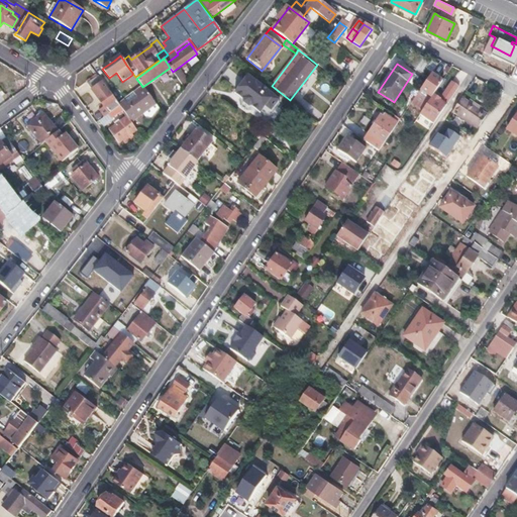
[(97,93),(103,101),(101,102),(104,107),(99,110),(104,117),(120,106),(118,104),(111,93),(98,75),(88,83),(95,94),(97,93)]
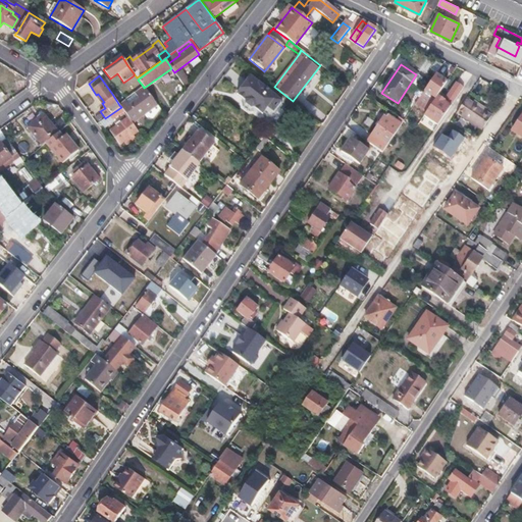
[(279,100),(248,75),(235,94),(243,100),(244,103),(249,108),(252,107),(260,113),(266,107),(271,111),(279,100)]
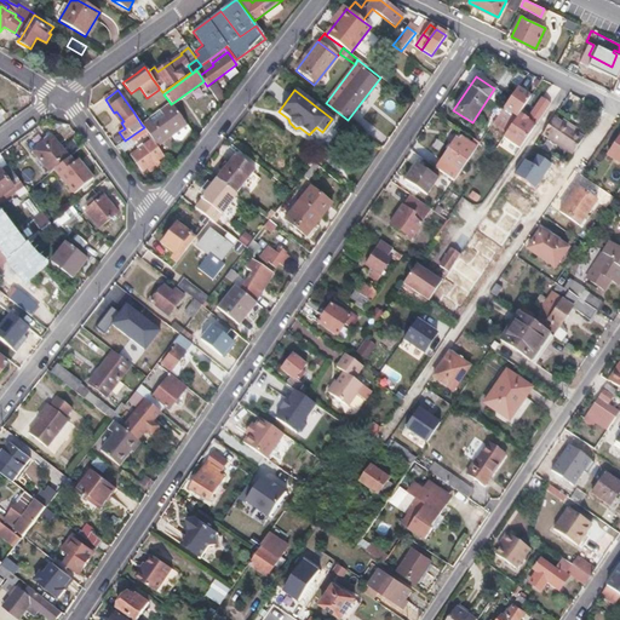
[(503,110),(493,126),(504,135),(517,114),(528,98),(516,91),(503,110)]
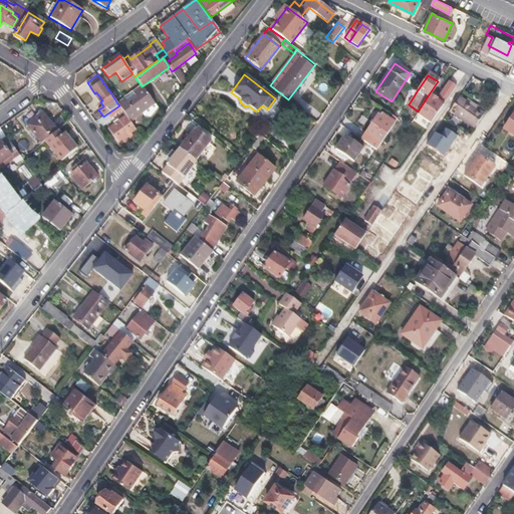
[(455,86),(448,82),(438,96),(439,96),(445,101),(455,86)]
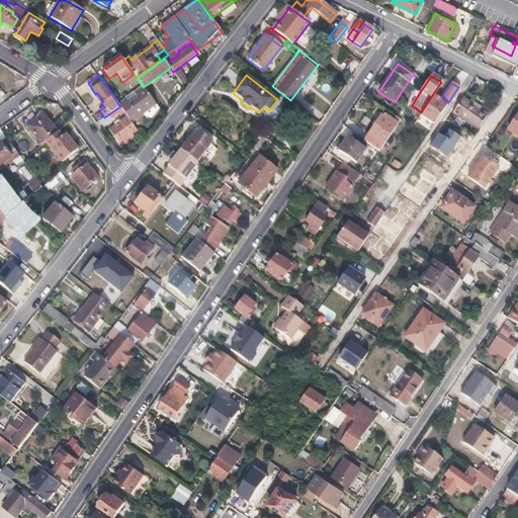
[(142,85),(138,88),(142,95),(147,91),(143,87),(142,85)]
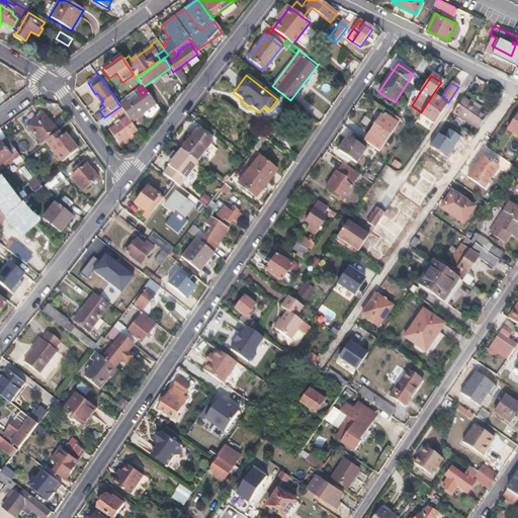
[(111,93),(118,104),(123,99),(124,99),(116,89),(111,93)]
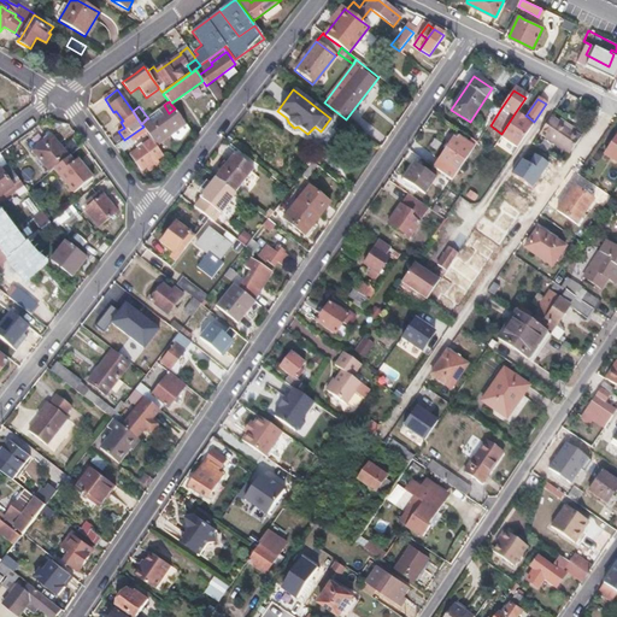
[(184,107),(176,112),(188,128),(195,123),(184,107)]
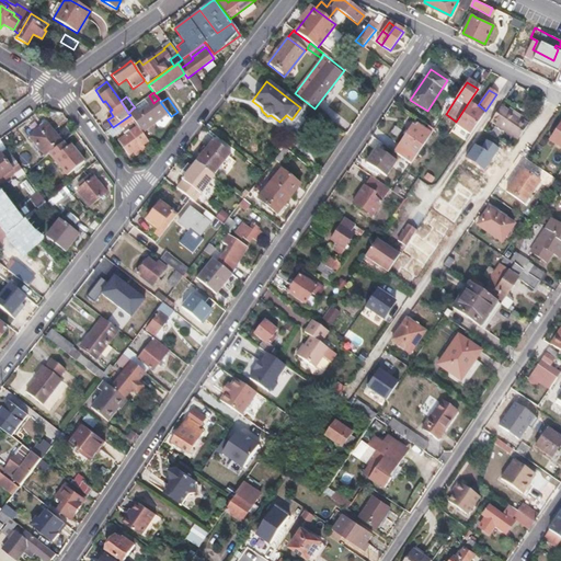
[(171,116),(160,102),(140,116),(148,127),(163,116),(169,125),(174,121),(171,116)]
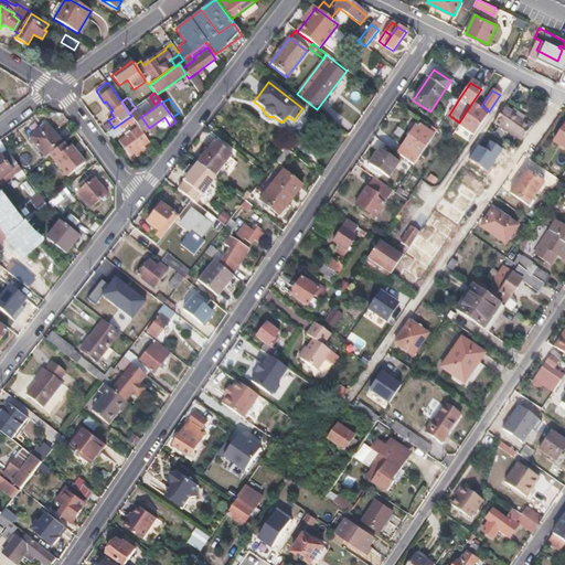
[(471,104),(459,123),(457,126),(472,137),(486,116),(479,112),(480,109),(471,104)]
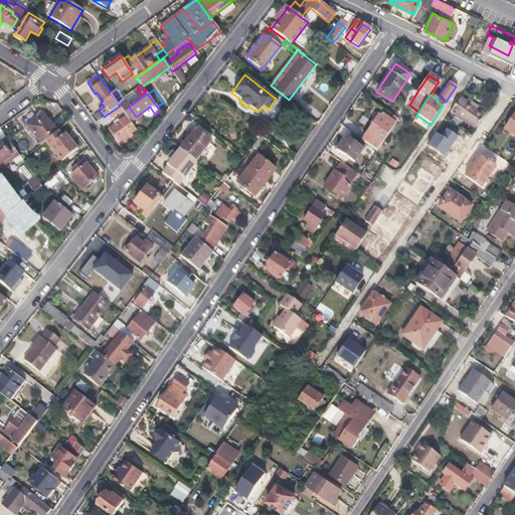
[(438,100),(437,102),(443,106),(446,102),(440,97),(438,100)]
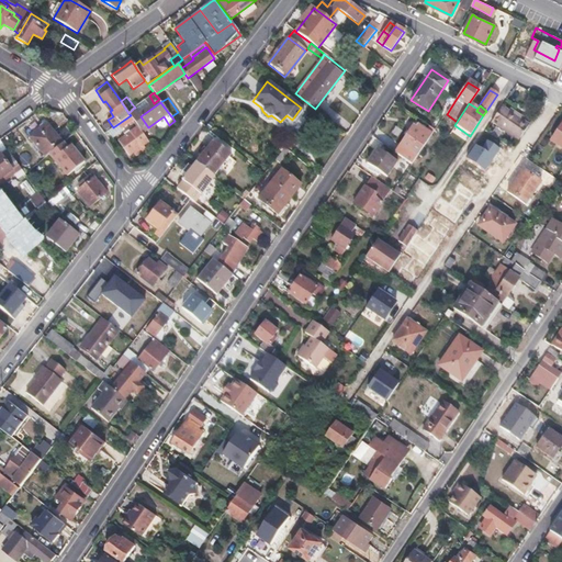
[(134,108),(128,113),(131,115),(134,121),(141,116),(134,108)]
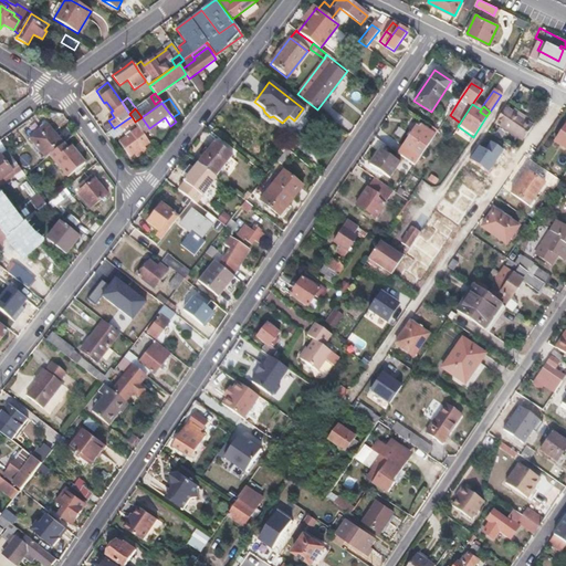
[(505,108),(494,124),(521,142),(532,126),(525,122),(511,113),(505,108)]
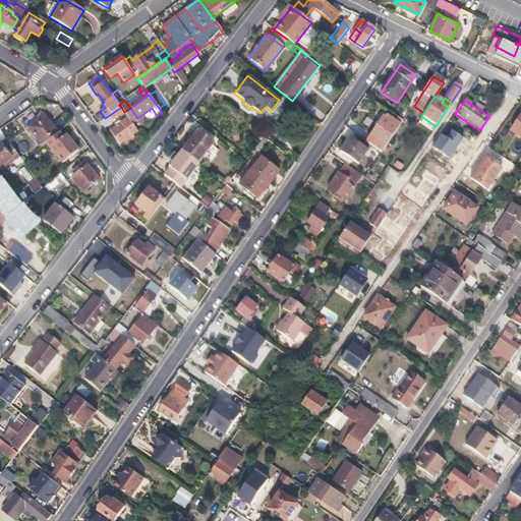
[(472,101),(470,104),(483,112),(485,110),(472,101)]
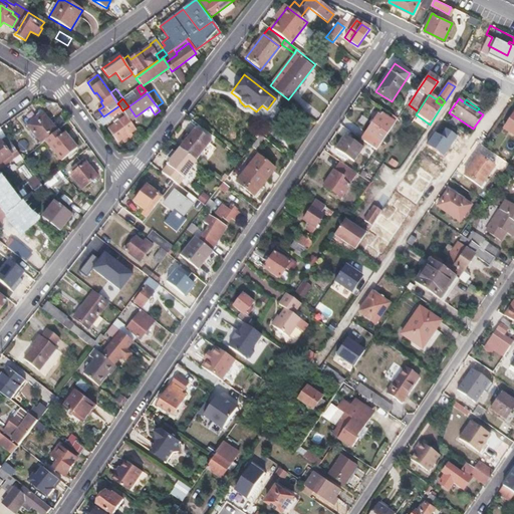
[(129,106),(122,110),(126,115),(131,120),(136,116),(129,106)]
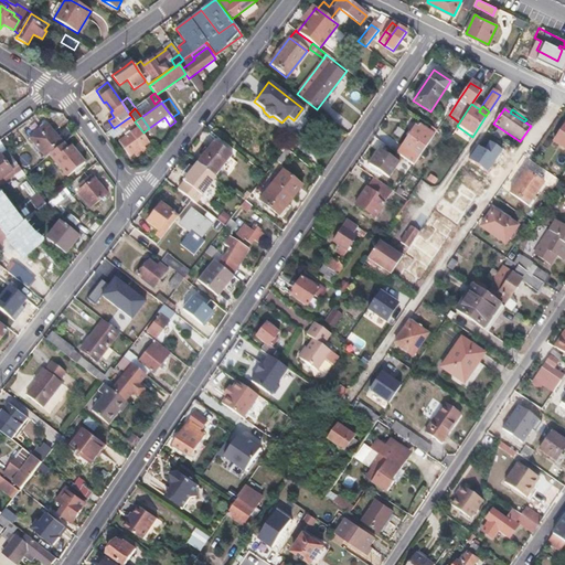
[(254,134),(235,119),(220,139),(238,153),(254,134)]
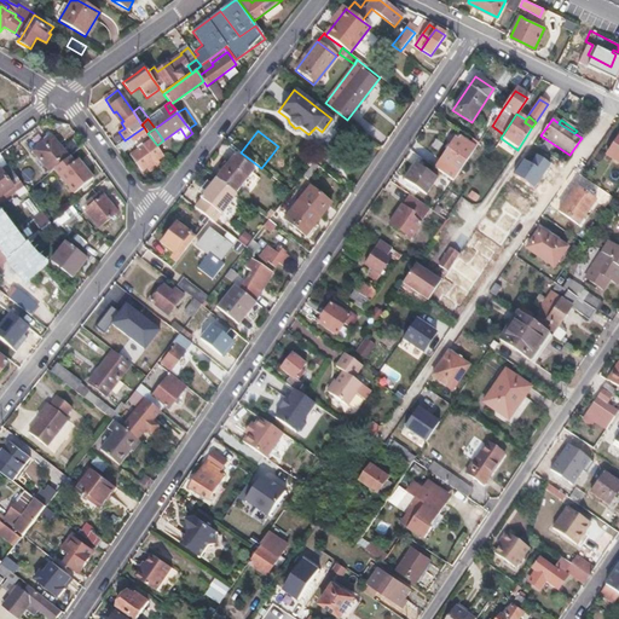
[(618,134),(607,154),(618,162),(618,134)]
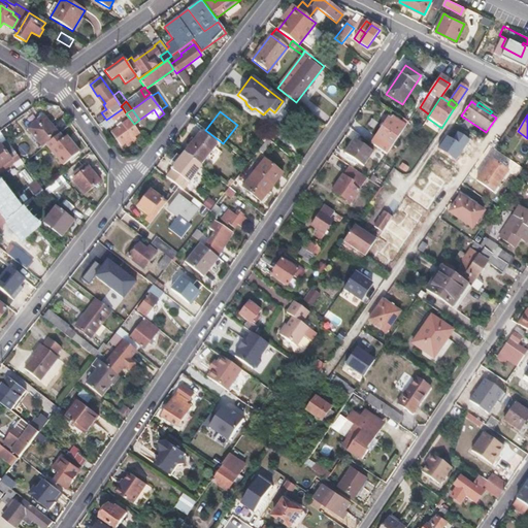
[(44,116),(28,129),(43,149),(47,145),(60,135),(44,116)]
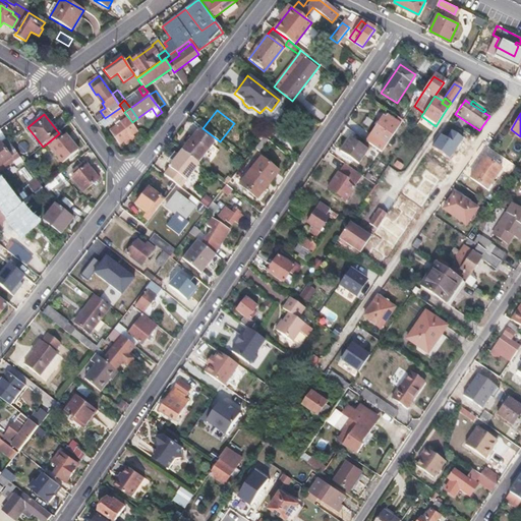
[(128,117),(110,130),(120,145),(123,141),(127,139),(130,137),(138,131),(132,122),(128,117)]
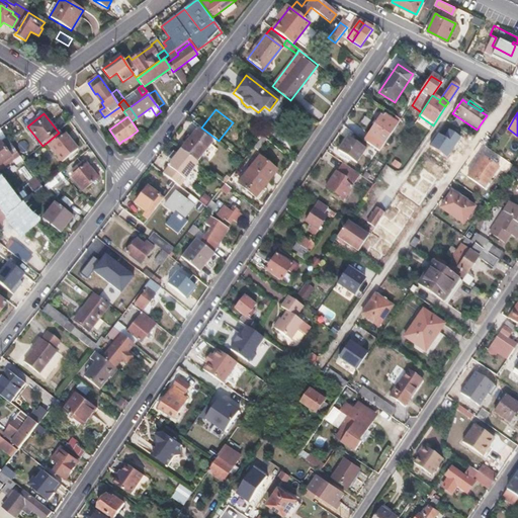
[(384,118),(381,116),(368,135),(377,142),(384,131),(389,124),(391,122),(387,120),(384,118)]
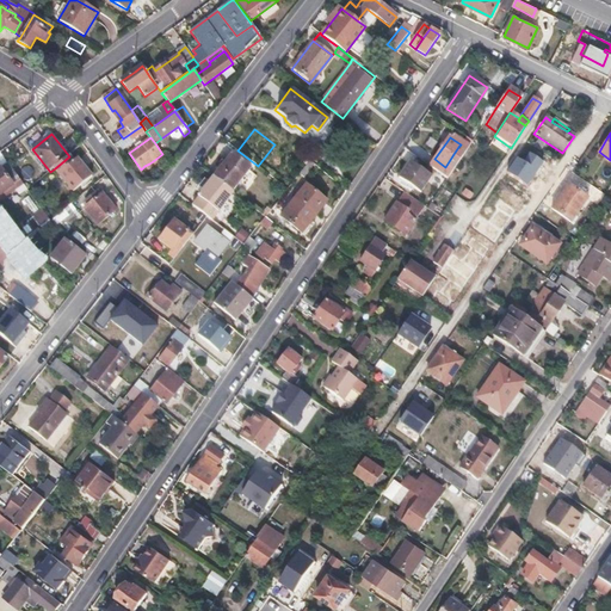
[(473,141),(468,137),(461,148),(458,147),(454,154),(461,159),(473,141)]
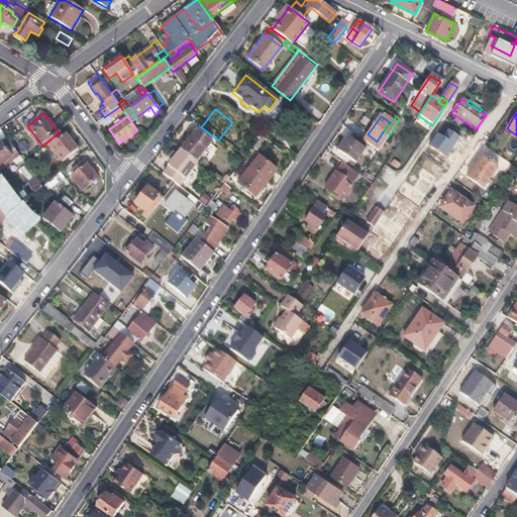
[(242,121),(237,128),(255,142),(262,135),(250,127),(242,121)]
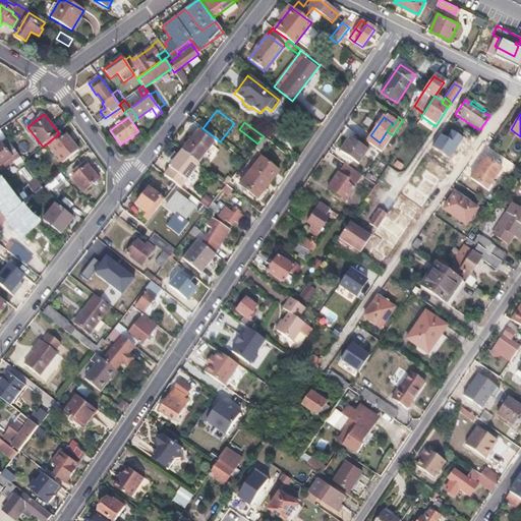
[(448,136),(441,132),(431,147),(450,158),(463,135),(453,129),(448,136)]
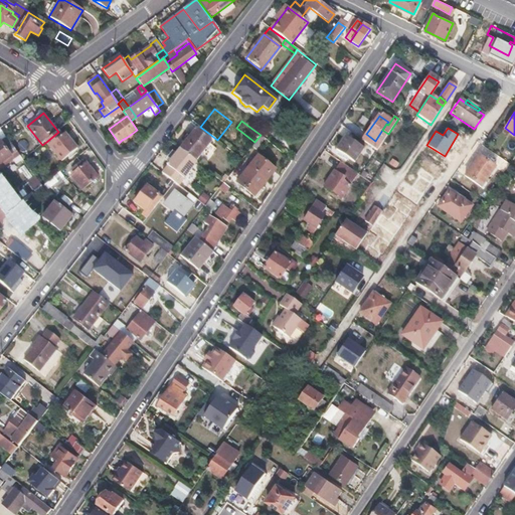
[(211,142),(195,130),(180,149),(196,161),(211,142)]
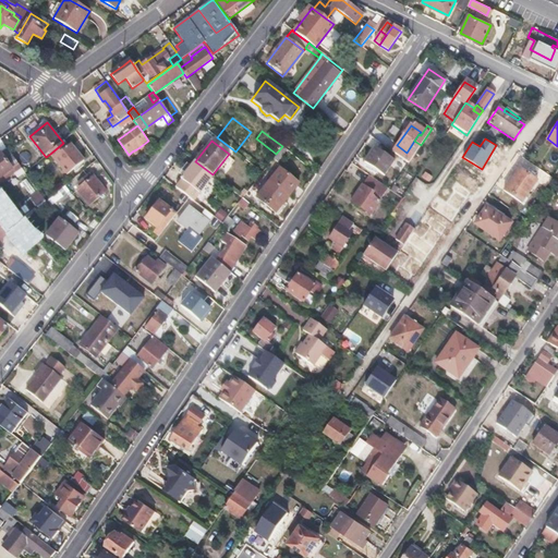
[(63,143),(50,154),(68,176),(83,161),(70,145),(68,147),(63,143)]
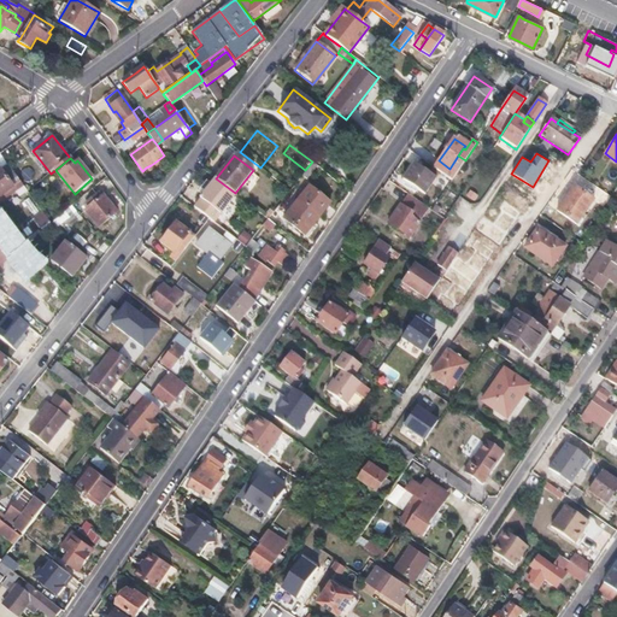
[(450,169),(439,160),(434,168),(445,176),(450,169)]
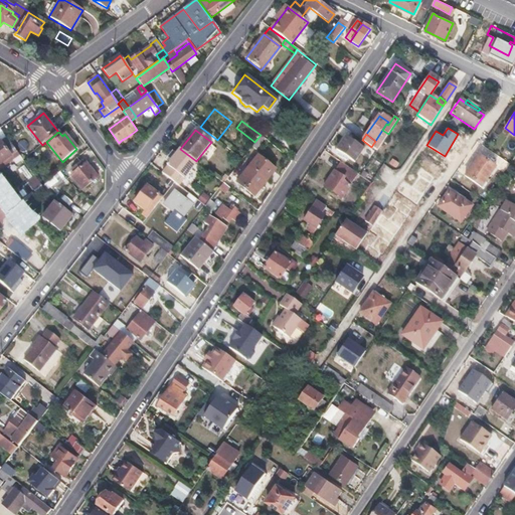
[(363,148),(345,136),(337,149),(354,161),(363,148)]
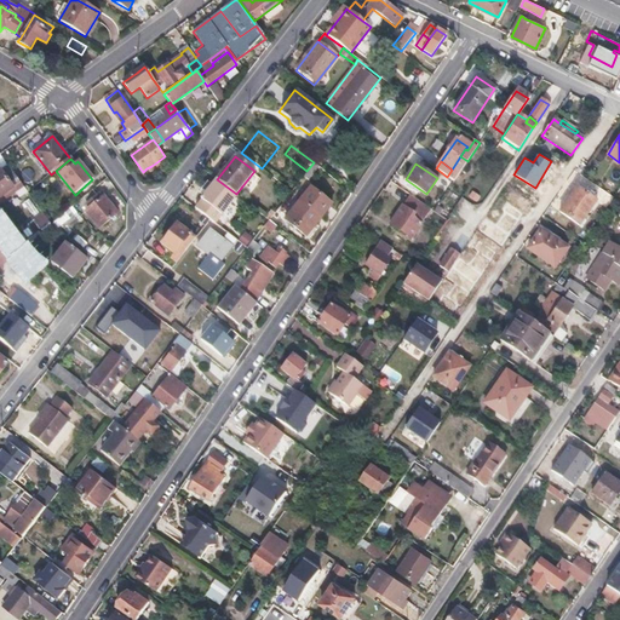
[(9,165),(0,171),(12,187),(19,181),(9,165)]
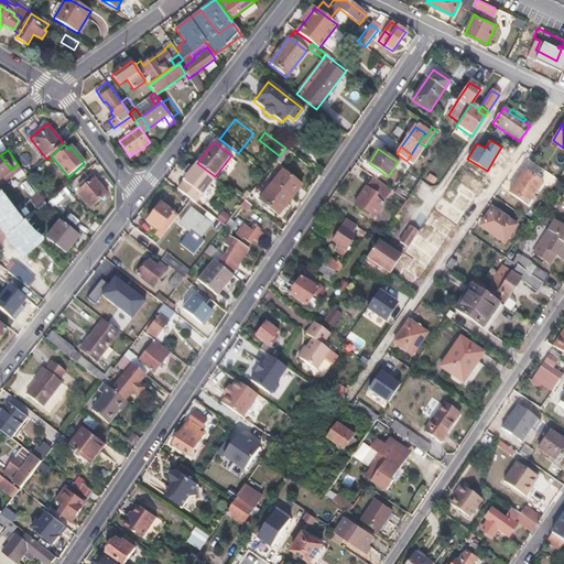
[(0,183),(1,183),(0,182),(0,180),(12,172),(11,170),(0,155),(0,154),(0,183)]
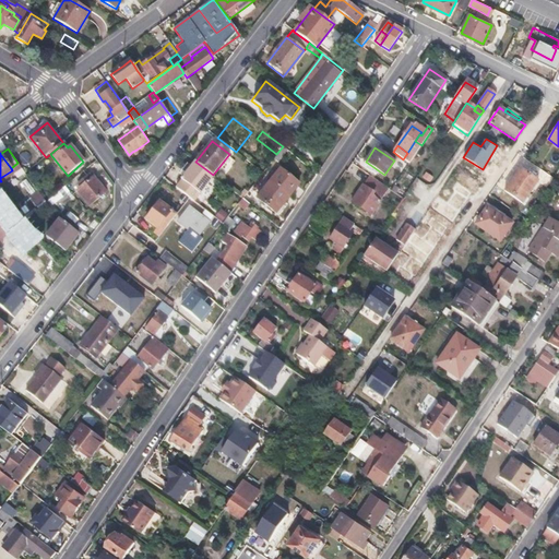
[(182,170),(187,174),(181,180),(182,181),(177,188),(189,198),(193,201),(213,175),(195,162),(191,167),(188,164),(182,170)]
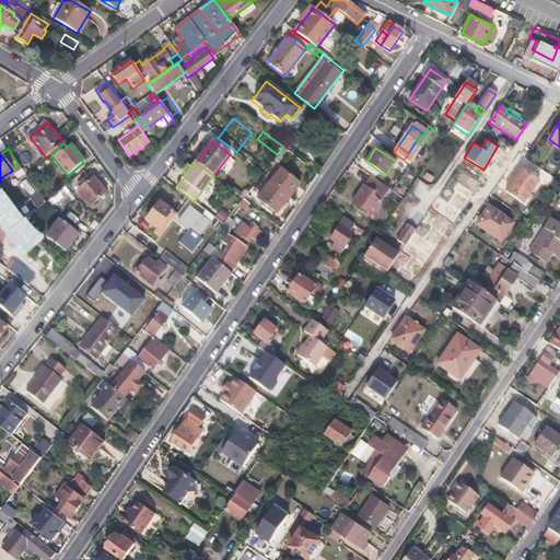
[(300,184),(280,168),(257,198),(276,212),(300,184)]
